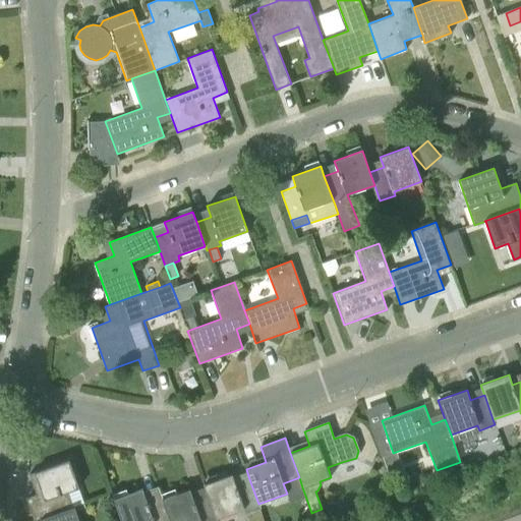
[(34,520),(36,520),(39,520),(70,509),(64,494),(79,488),(69,460),(34,472),(41,493),(26,498),(34,520)]
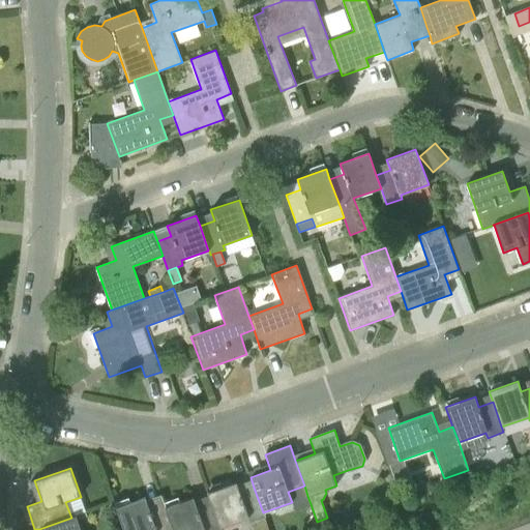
[(263,512),(254,488),(239,493),(236,482),(208,493),(211,502),(221,528),(247,518),(248,522),(265,517),(263,512)]
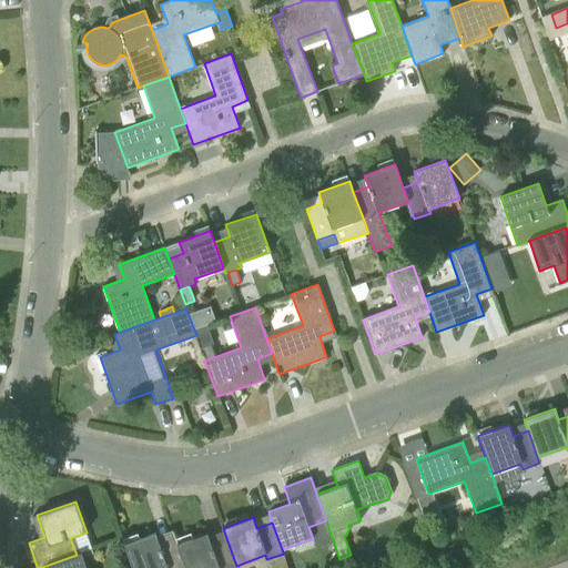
[(185,567),(176,544),(175,538),(159,545),(154,534),(124,544),(132,567),(185,567)]
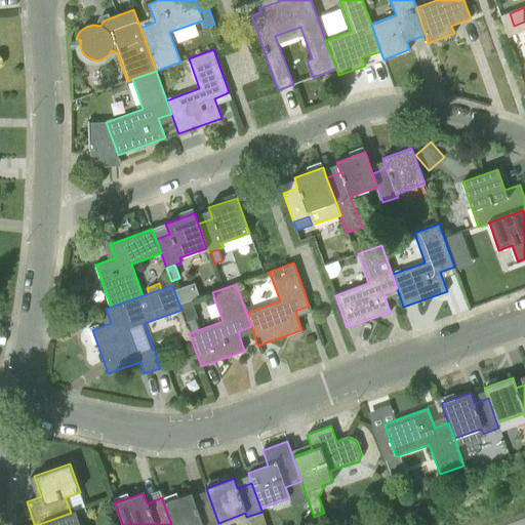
[(218,524),(218,523),(209,497),(195,502),(191,493),(163,502),(171,524),(218,524)]
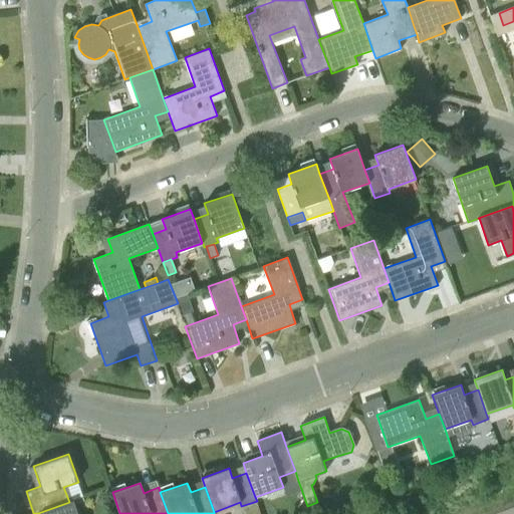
[(69,502),(38,513),(77,513),(73,500),(69,502)]
